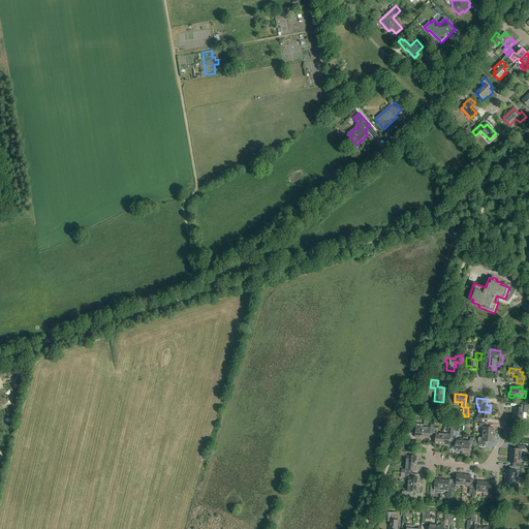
[(523,418),(526,418),(526,413),(528,413),(528,406),(525,405),(519,405),(519,408),(515,407),(514,411),(515,411),(514,417),(523,418)]
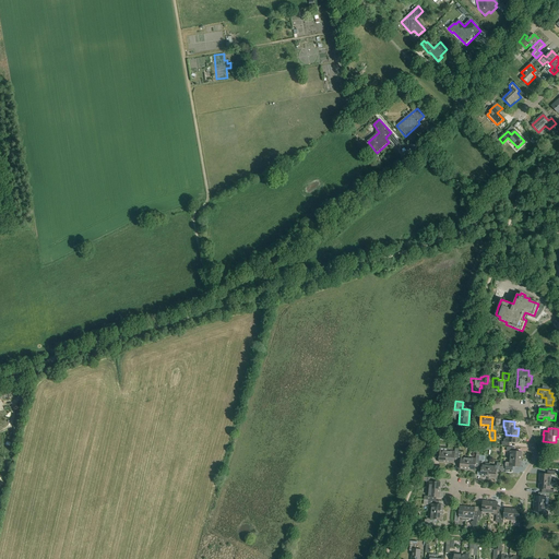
[(504,440),(503,442),(502,442),(501,445),(509,447),(510,442),(518,443),(518,436),(506,435),(506,439),(504,440)]
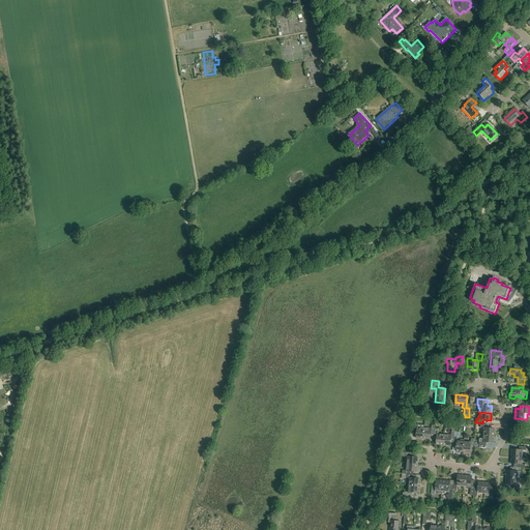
[(423,439),(424,428),(424,425),(414,424),(413,432),(416,432),(416,438),(423,439)]
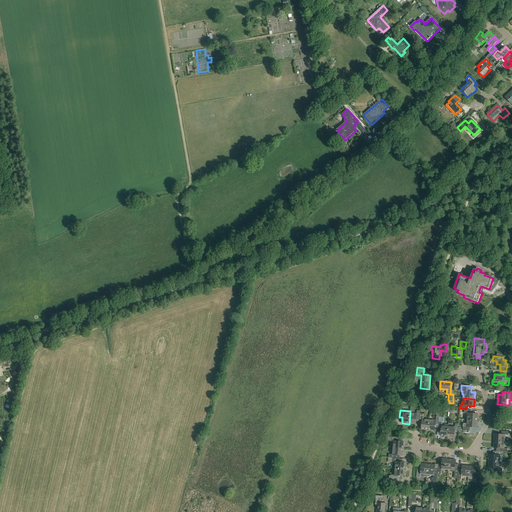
[(467,413),(466,420),(477,421),(478,414),(471,414),(471,410),(464,410),(464,413),(467,413)]
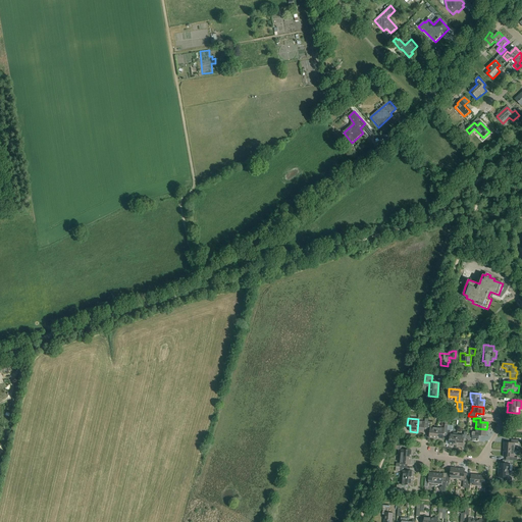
[(418,421),(417,432),(423,433),(424,426),(427,426),(428,422),(428,419),(425,419),(424,422),(418,421)]
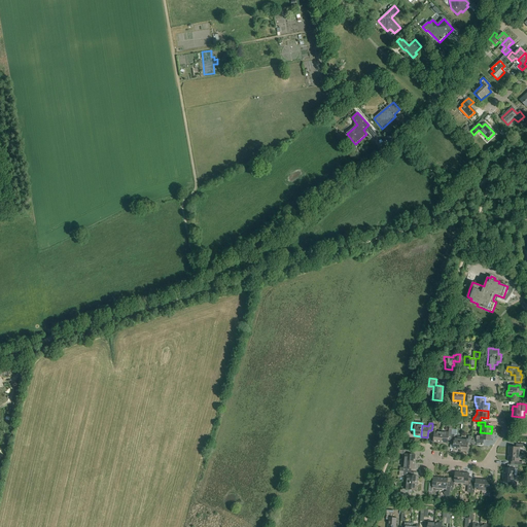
[(432,426),(431,430),(431,435),(434,435),(433,443),(441,444),(442,432),(434,431),(434,426),(432,426)]
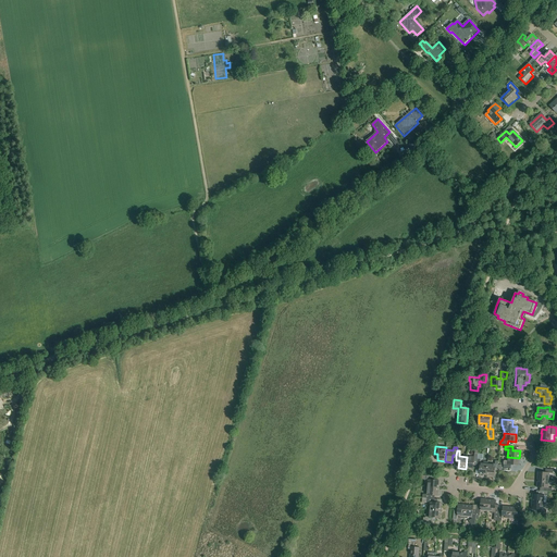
[(479,474),(486,475),(487,462),(484,462),(484,463),(480,462),(481,459),(482,460),(483,455),(480,455),(481,452),(478,452),(478,455),(477,459),(477,462),(477,467),(475,470),(479,470),(479,474)]
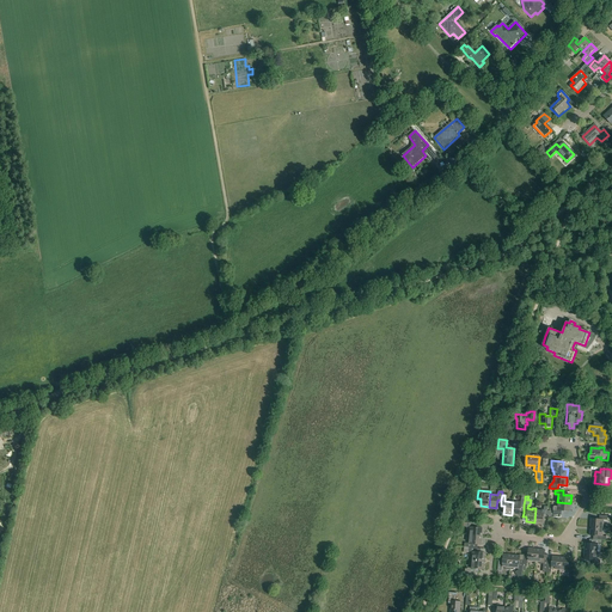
[(524,505),(525,500),(521,499),(521,502),(513,502),(512,515),(520,515),(520,512),(524,513),(524,508),(524,505)]
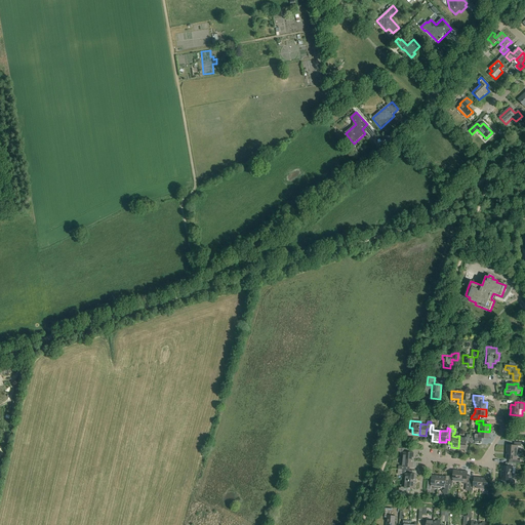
[(489,432),(478,431),(478,438),(475,438),(474,441),(481,442),(482,438),(489,439),(489,432)]
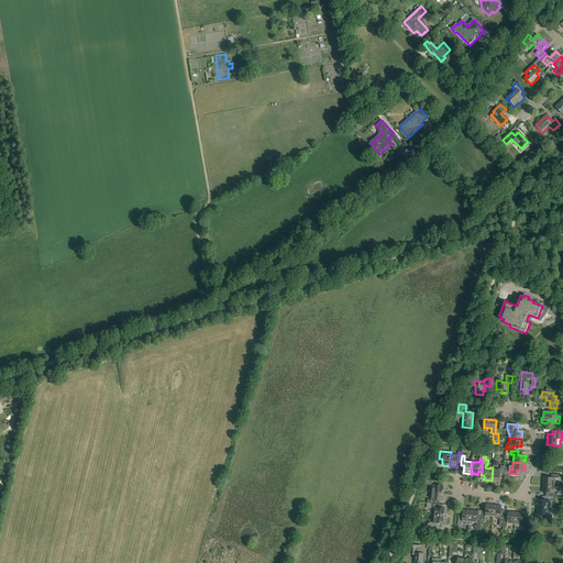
[(493,467),(492,481),(499,482),(499,474),(503,474),(504,466),(500,466),(500,470),(493,468),(493,467)]
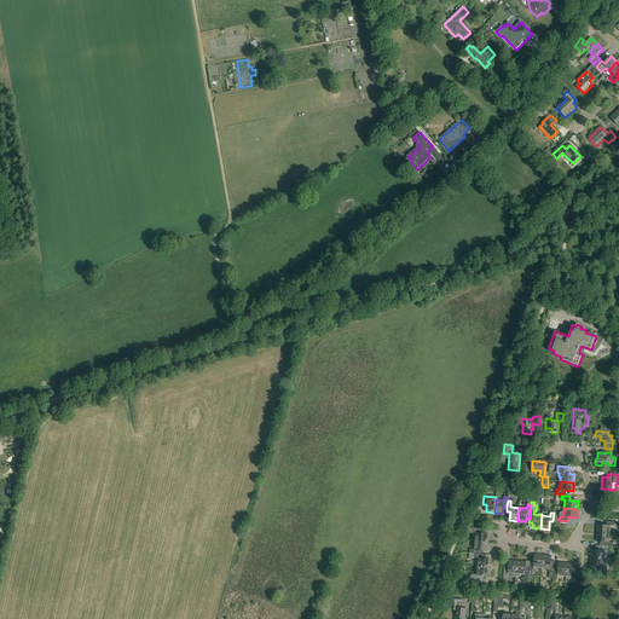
[(597,525),(597,533),(611,534),(611,526),(614,526),(614,522),(606,521),(606,526),(597,525)]
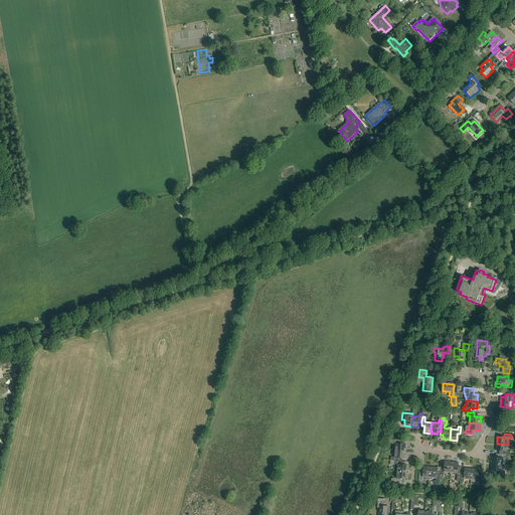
[(394,451),(405,452),(406,445),(399,444),(399,441),(392,440),(392,444),(395,444),(394,451)]
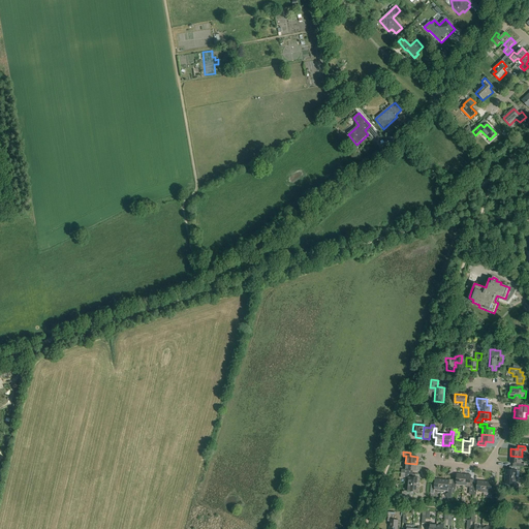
[(510,456),(509,463),(512,463),(512,467),(517,467),(520,467),(524,467),(524,464),(521,464),(522,457),(510,456)]
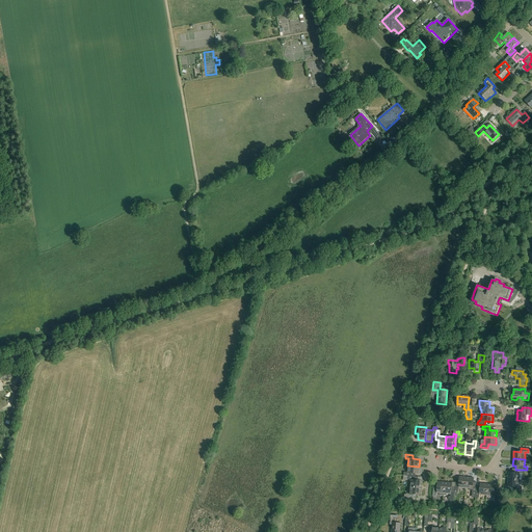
[(419,467),(407,466),(407,473),(404,472),(403,476),(410,476),(411,473),(419,474),(419,467)]
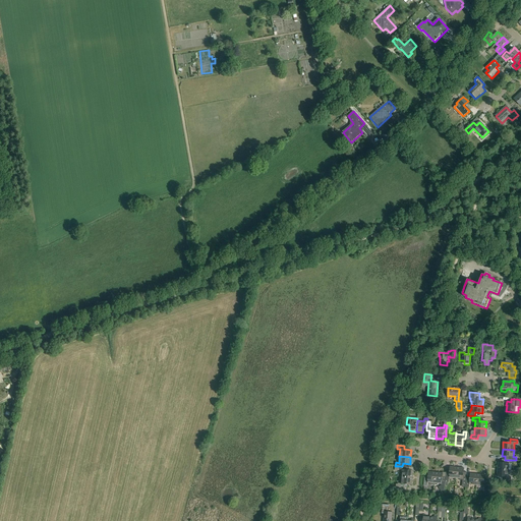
[(498,462),(498,469),(509,470),(509,463),(512,463),(512,460),(509,460),(505,460),(502,459),(502,463),(498,462)]
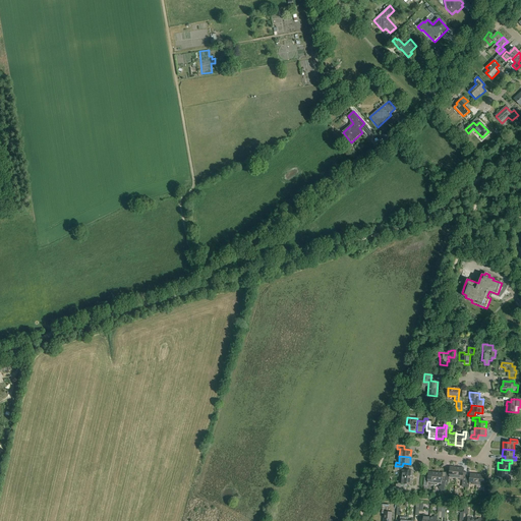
[(402,470),(401,477),(412,478),(413,471),(406,470),(406,467),(402,466),(395,466),(395,469),(402,470)]
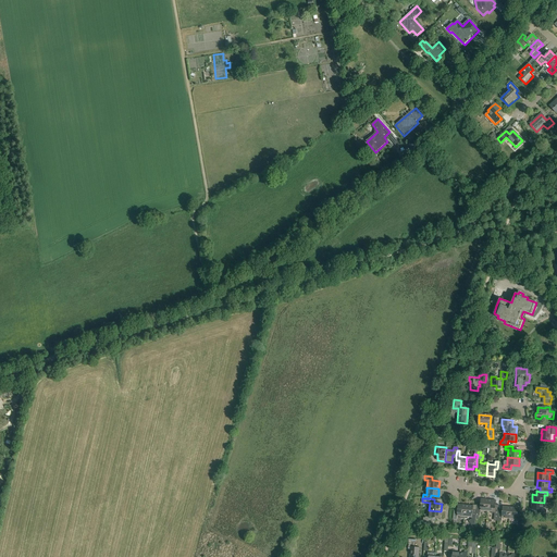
[(477,510),(475,519),(479,520),(479,516),(480,516),(480,511),(487,511),(489,499),(481,499),(481,504),(477,504),(477,510)]
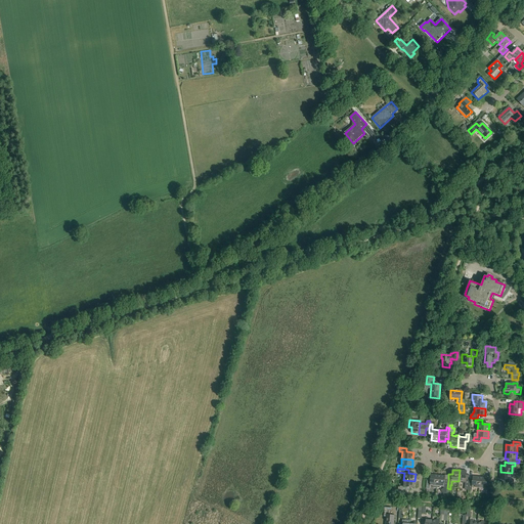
[(460,470),(459,481),(463,482),(462,483),(465,483),(465,490),(468,490),(469,485),(469,483),(469,480),(469,478),(470,475),(466,475),(467,471),(460,470)]
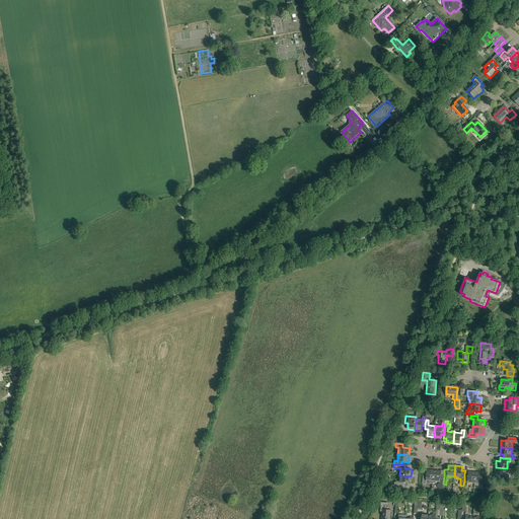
[(496,467),(495,474),(502,475),(502,478),(509,479),(509,475),(506,475),(507,468),(496,467)]
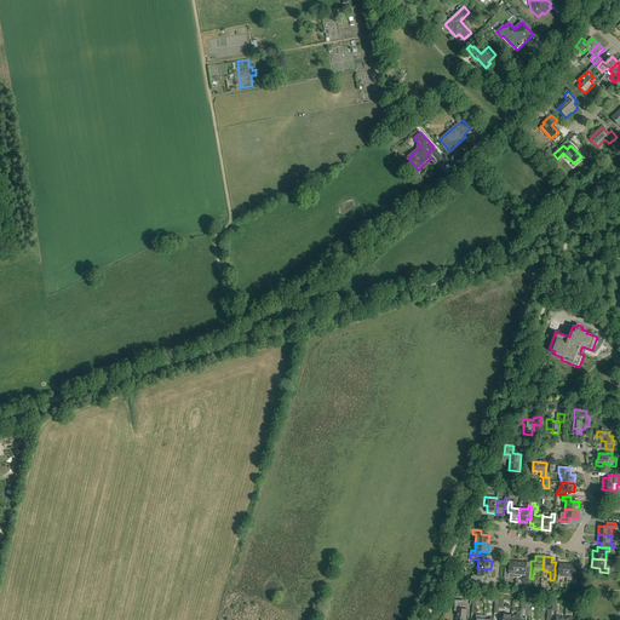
[(505,566),(504,578),(509,579),(509,575),(512,575),(512,577),(514,578),(516,578),(517,577),(518,562),(510,562),(510,567),(505,566)]
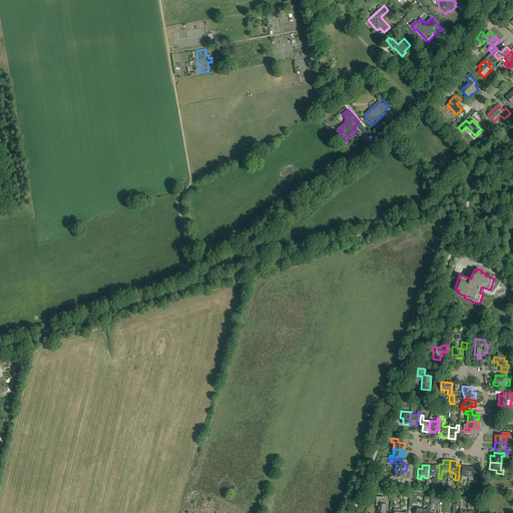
[(429,465),(428,477),(429,477),(430,478),(431,477),(435,477),(434,479),(432,480),(435,484),(435,483),(437,484),(438,478),(439,470),(435,469),(436,466),(429,465)]
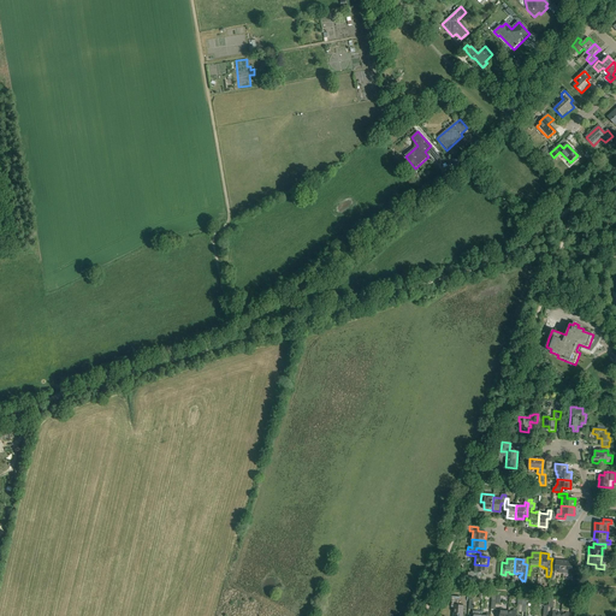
[(551,570),(550,576),(555,578),(555,573),(563,574),(564,561),(556,561),(556,564),(551,564),(551,568),(551,570)]
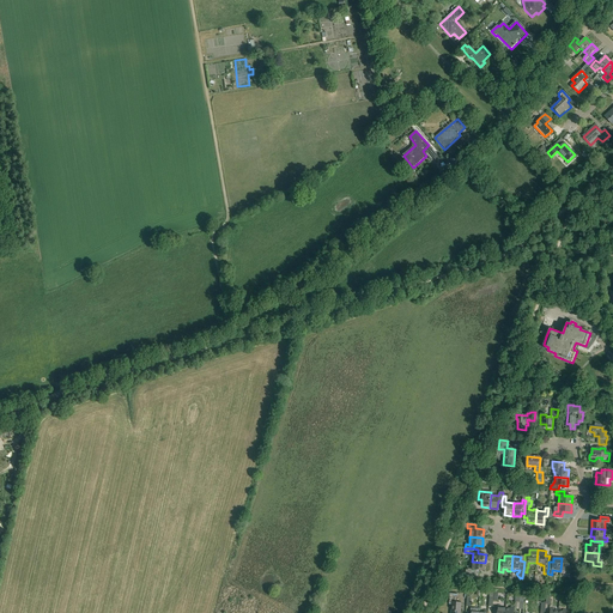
[(562,558),(560,571),(569,572),(568,576),(572,576),(572,568),(569,568),(570,559),(562,558)]
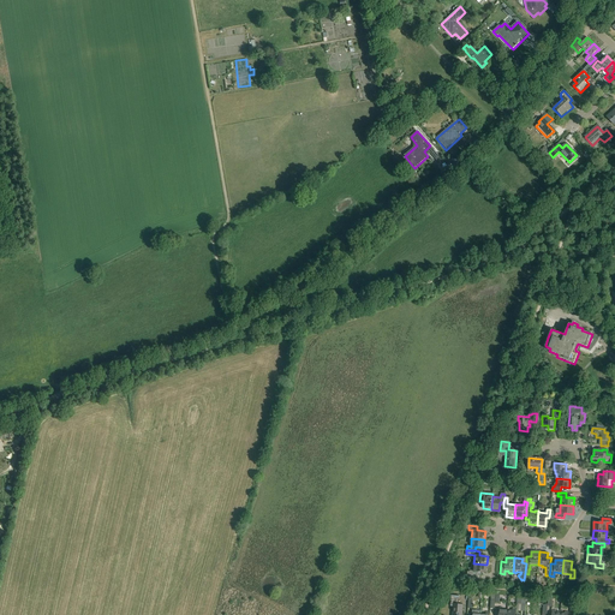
[(487,565),(473,563),(473,572),(470,571),(469,575),(477,575),(478,572),(485,573),(487,565)]
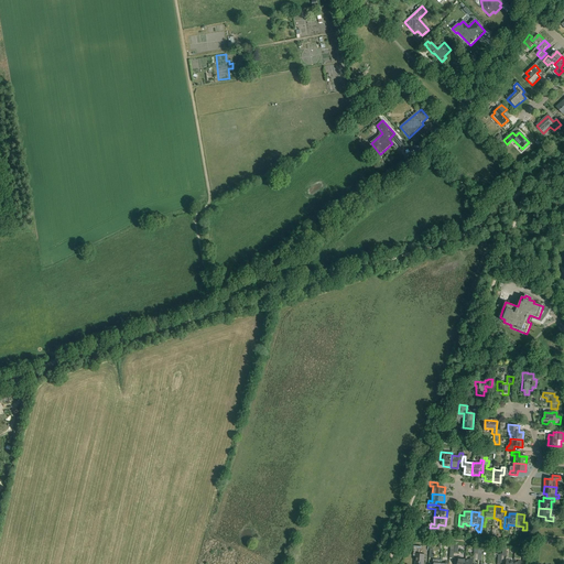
[(423,563),(425,555),(420,554),(421,546),(414,546),(413,554),(415,554),(414,563),(423,563)]
